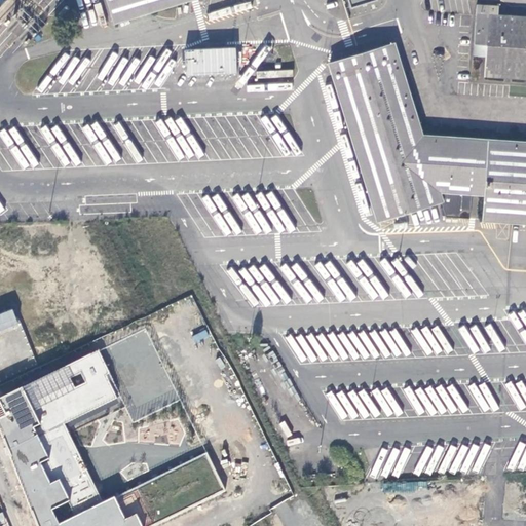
[(106,0),(114,23),(185,0),(106,0)]
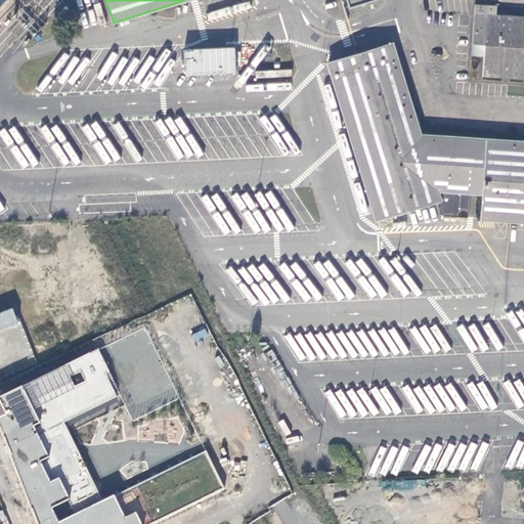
[(485,80),(523,82),(523,15),(475,12),(473,55),(486,56),(485,80)]
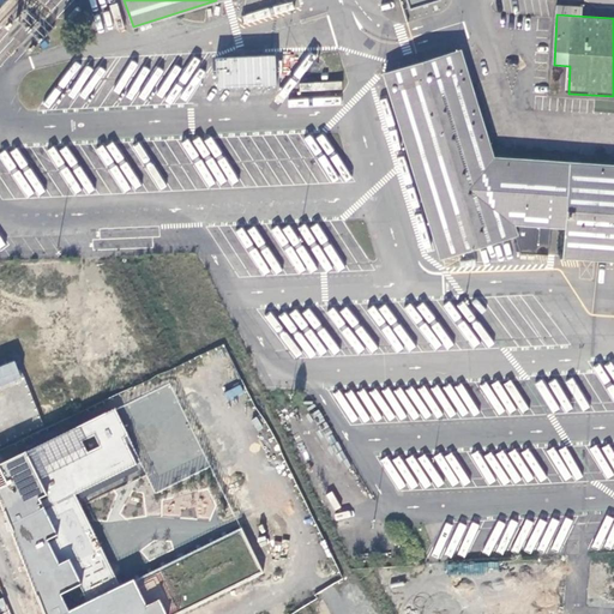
[(566,226),(571,163),(493,157),(459,49),(386,72),(444,257),(505,238),(517,234),(512,221),(566,226)]
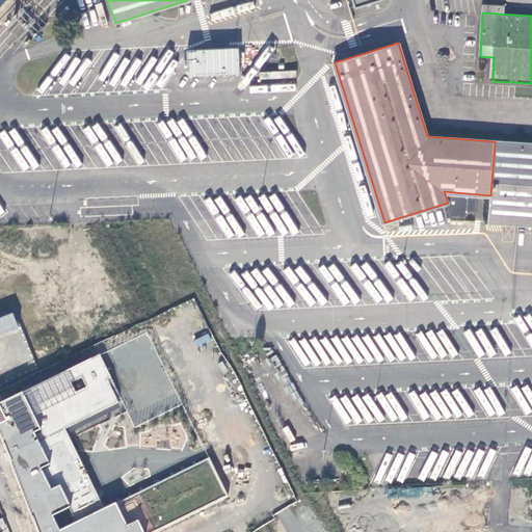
[(239,48),(187,51),(188,77),(240,75),(239,48)]
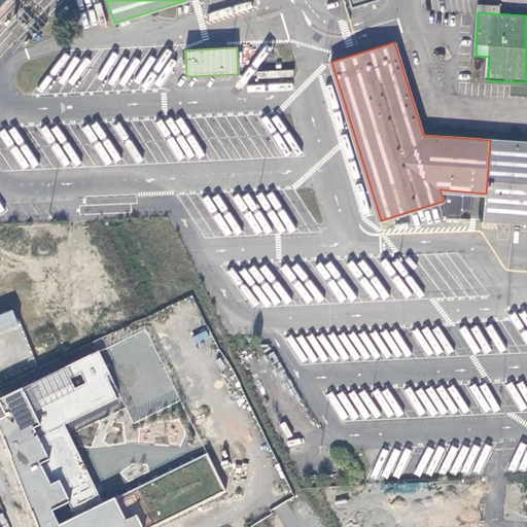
[(526,142),(490,140),(486,194),(484,219),(526,221),(526,142)]
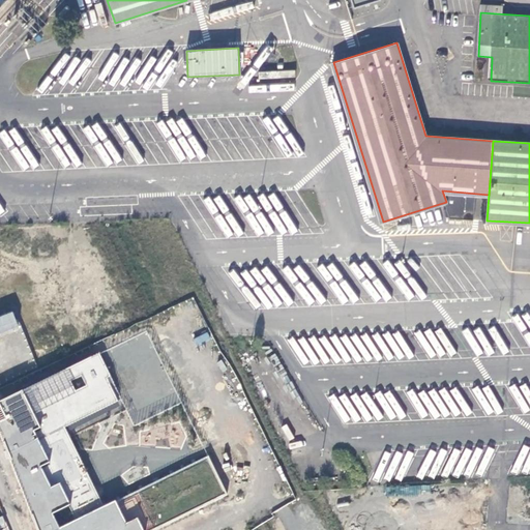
[(0,316),(0,334),(19,327),(12,312),(0,316)]
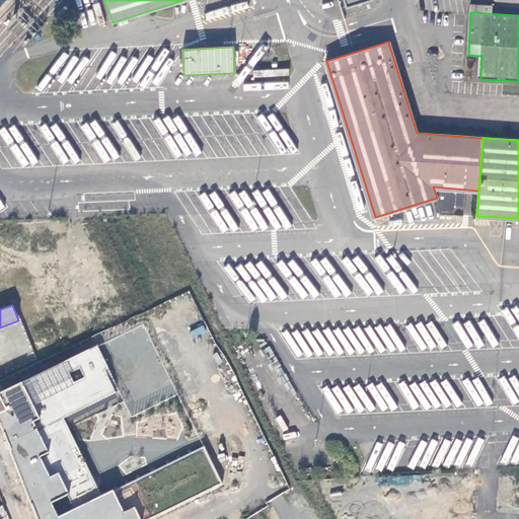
[(97,347),(0,391),(0,428),(5,441),(36,518),(154,518),(223,486),(204,447),(100,497),(65,419),(119,391),(97,347)]
